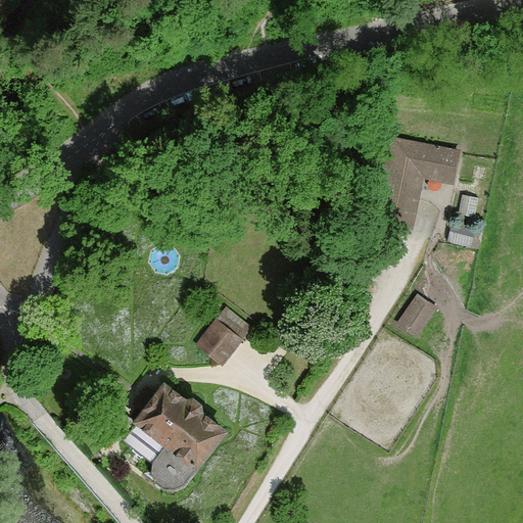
[(412,235),(423,180),(453,186),(460,153),(387,138),(369,226),(412,235)]
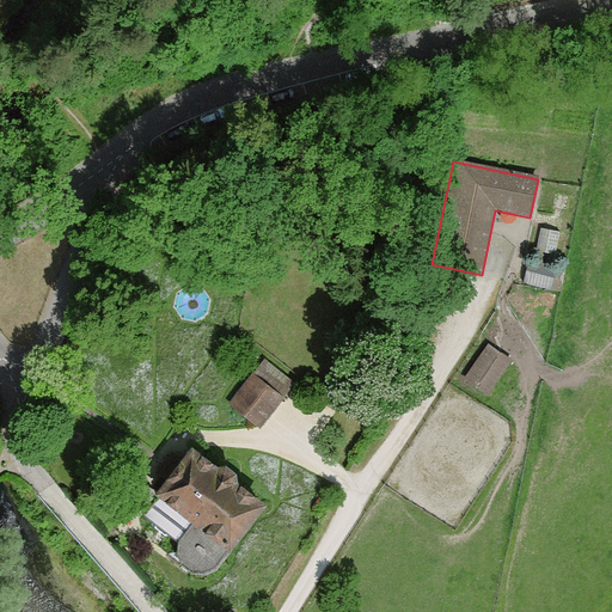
[(560,232),(542,230),(537,252),(555,256),(560,232)]
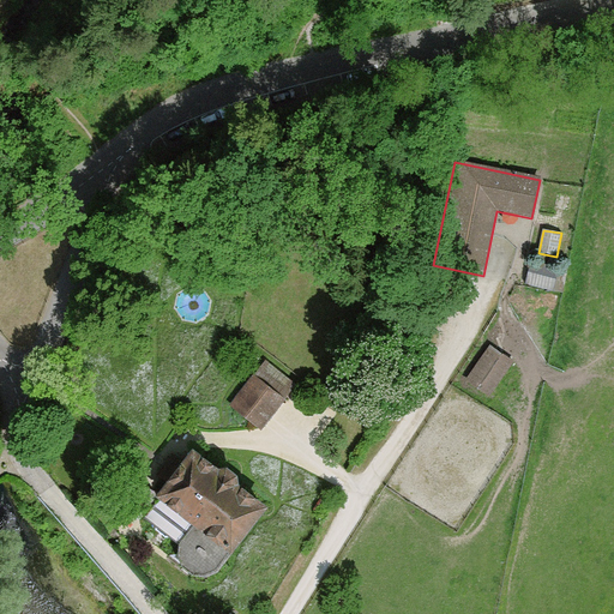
[(560,272),(531,265),(525,286),(554,293),(560,272)]
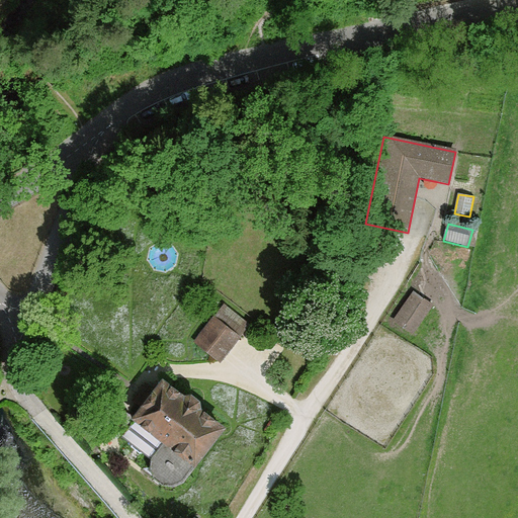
[(433,303),(413,289),(395,319),(415,331),(433,303)]
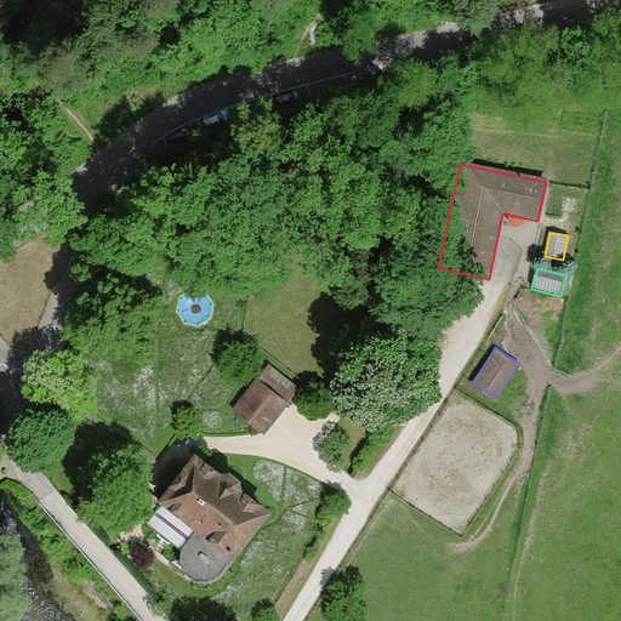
[(300,386),(268,362),(233,408),(265,431),(300,386)]
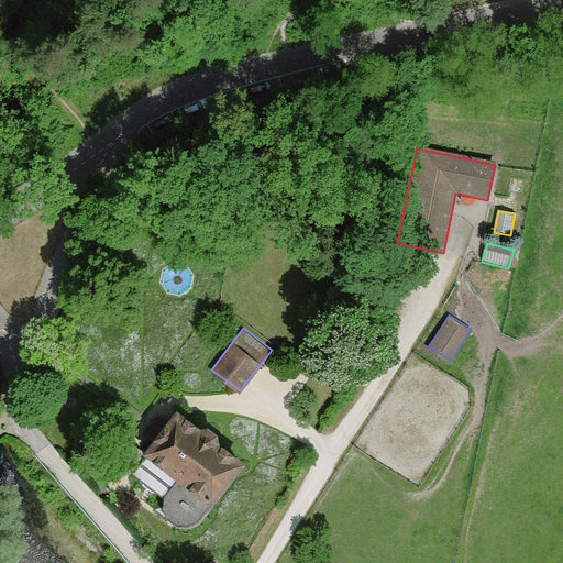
[(194,521),(200,516),(249,455),(177,400),(165,416),(158,410),(142,431),(148,438),(142,445),(180,476),(166,494),(165,501),(167,510),(170,516),(175,520),(180,522),(186,523),(194,521)]
